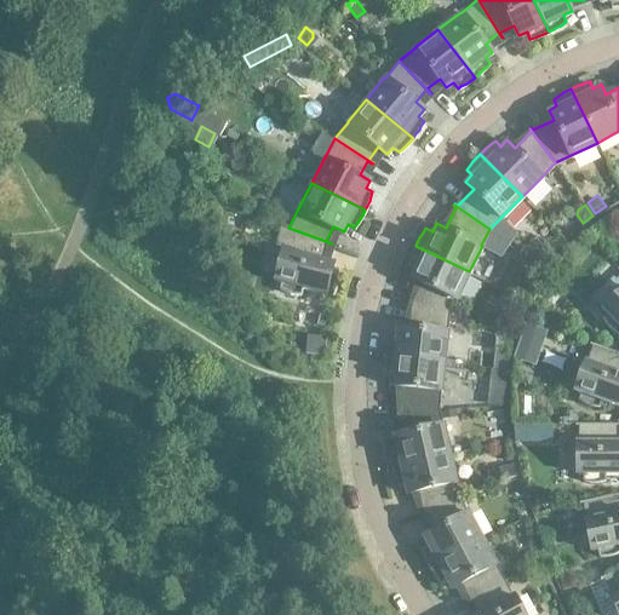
[(326,242),(332,245),(332,243),(288,228),(280,224),(274,248),(282,251),(275,279),(280,280),(279,287),(280,288),(284,289),(286,291),(290,292),(294,293),(297,293),(301,293),(303,286),(332,293),(334,289),(336,286),(337,282),(337,280),(337,277),(338,275),(338,271),(331,269),(332,260),(322,258),(326,242)]
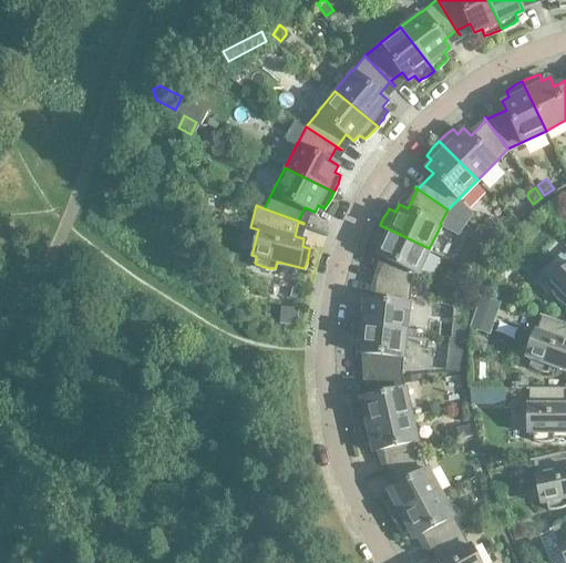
[(429,248),(380,225),(378,228),(376,233),(374,237),(373,243),(379,245),(376,253),(384,257),(376,276),(372,276),(410,287),(418,273),(429,248)]
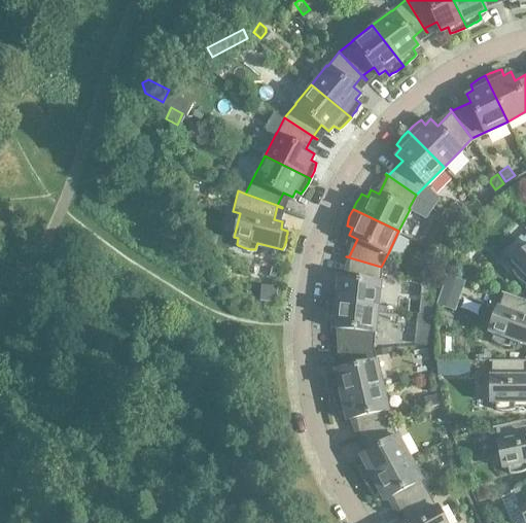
[(462,210),(455,219),(462,224),(469,215),(462,210)]
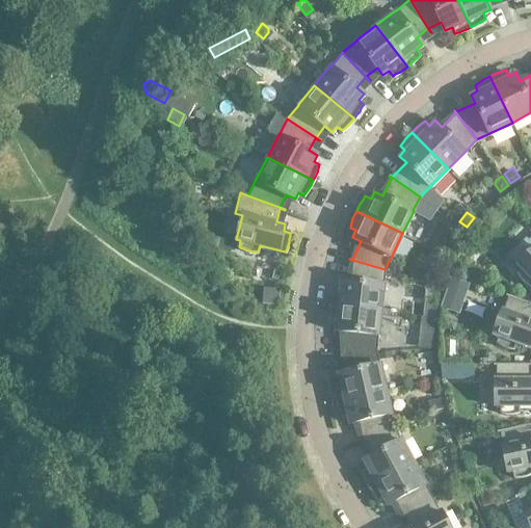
[(530,232),(508,255),(518,264),(521,267),(515,271),(518,274),(519,275),(520,278),(522,280),(524,282),(525,283),(527,284),(529,286),(530,284),(530,232)]
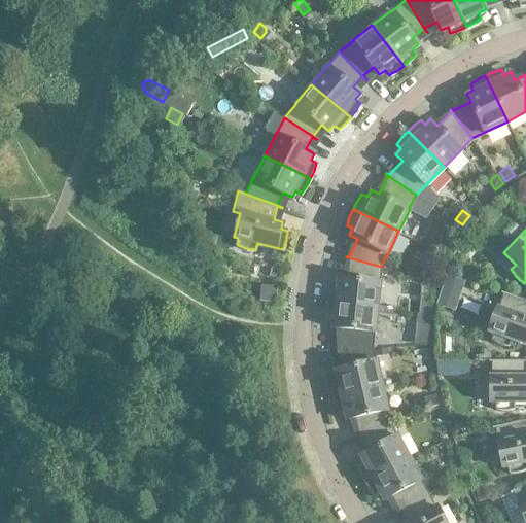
[(381,267),(346,256),(346,257),(349,258),(347,278),(337,277),(337,284),(330,283),(328,288),(328,291),(327,297),(326,301),(378,306),(380,281),(381,267)]
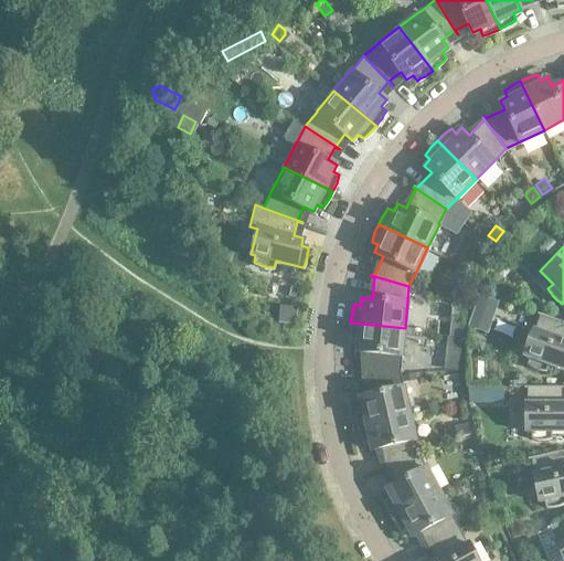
[(298,307),(280,306),(278,320),(297,321),(298,307)]
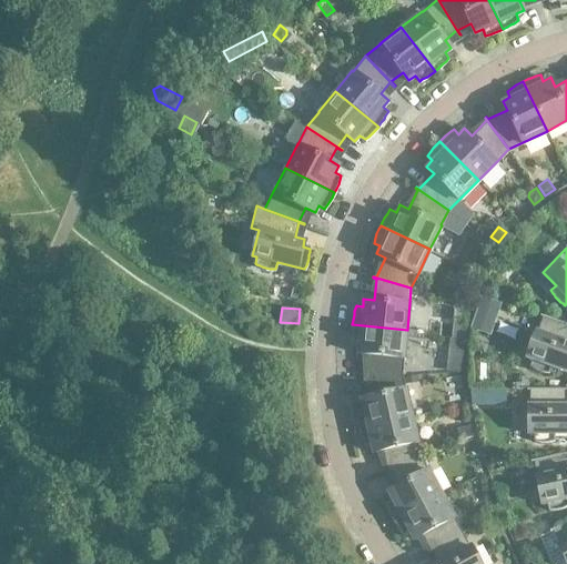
[(566,322),(539,312),(539,314),(542,315),(537,330),(536,330),(527,356),(532,359),(529,364),(532,366),(534,368),(537,369),(538,370),(540,370),(543,371),(546,371),(548,372),(550,365),(566,371),(566,322)]
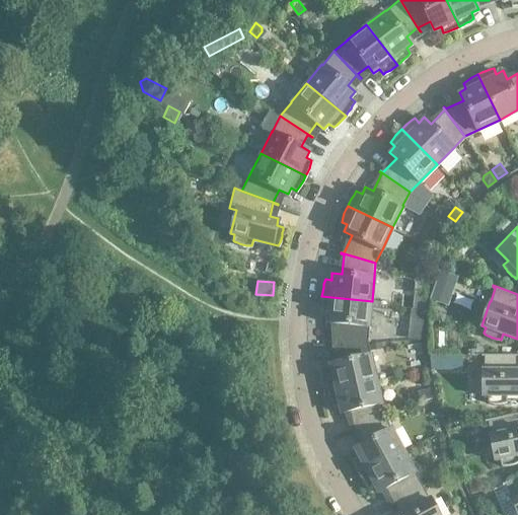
[(372,301),(321,296),(321,300),(321,303),(321,309),(321,313),(327,313),(326,321),(336,322),(334,342),(331,342),(331,343),(367,341),(369,325),(372,301)]
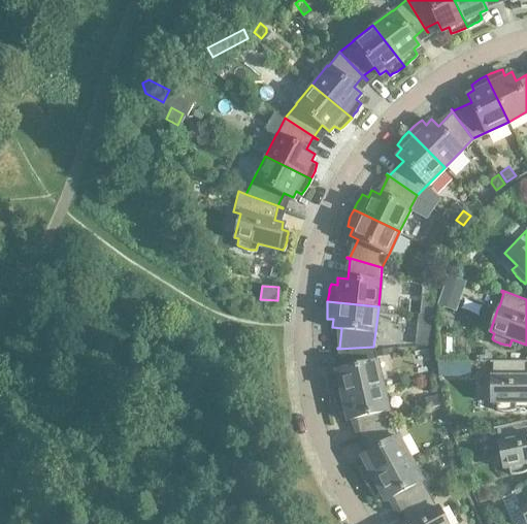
[(430,313),(418,312),(416,327),(428,329),(430,313)]
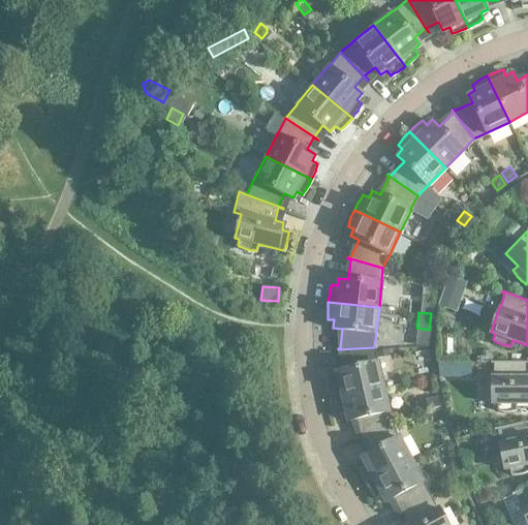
[(377,362),(374,347),(338,349),(340,349),(345,369),(336,371),(337,378),(331,379),(332,385),(332,389),(333,393),(334,397),(383,385),(378,362),(377,362)]
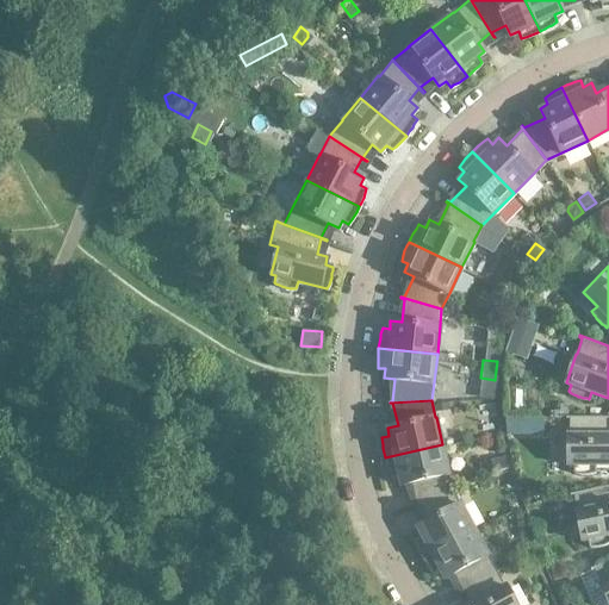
[(509,432),(545,432),(545,416),(509,415),(509,432)]
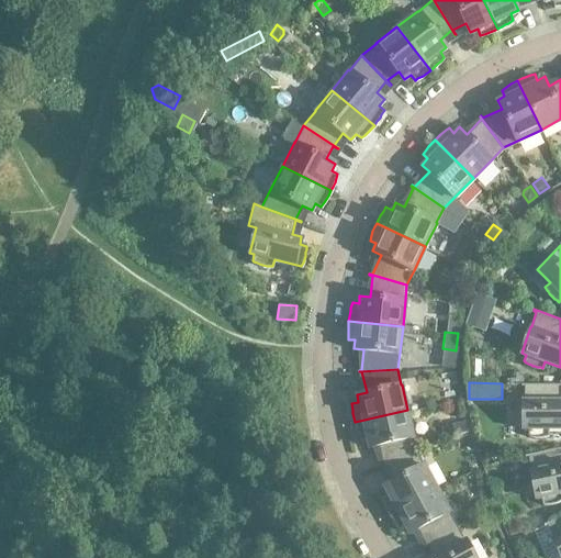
[(560,399),(559,400),(559,384),(560,383),(560,382),(520,382),(520,384),(524,384),(524,399),(523,399),(523,428),(528,428),(528,435),(530,435),(533,436),(537,436),(541,436),(545,436),(548,435),(548,428),(560,427),(560,399)]
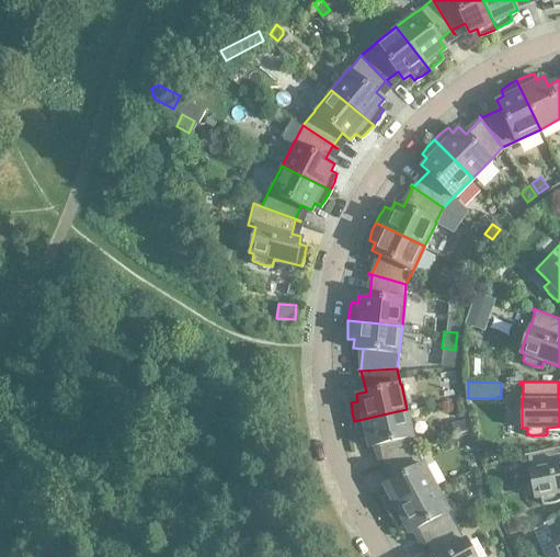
[(413,434),(407,409),(354,421),(355,427),(356,431),(358,435),(360,439),(366,438),(367,445),(377,443),(381,462),(379,463),(379,464),(415,450),(412,434),(413,434)]
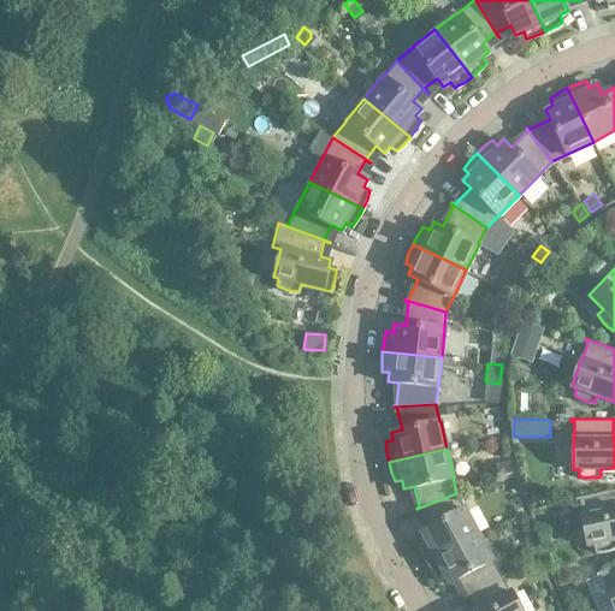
[(510,460),(496,462),(498,474),(512,470),(510,460)]
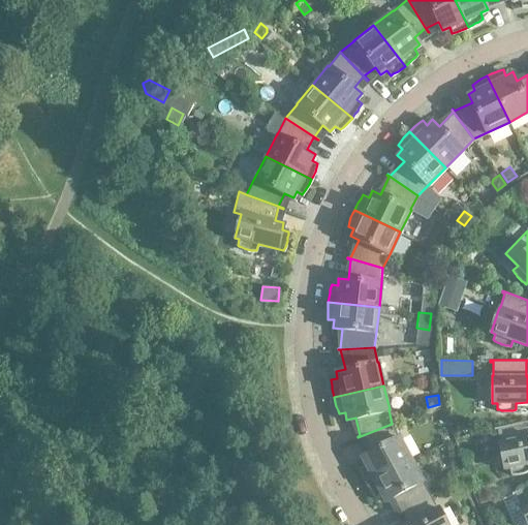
[(527,419),(494,427),(494,428),(496,428),(499,441),(499,442),(504,468),(509,467),(510,473),(514,473),(517,473),(520,473),(524,471),(527,469),(527,419)]
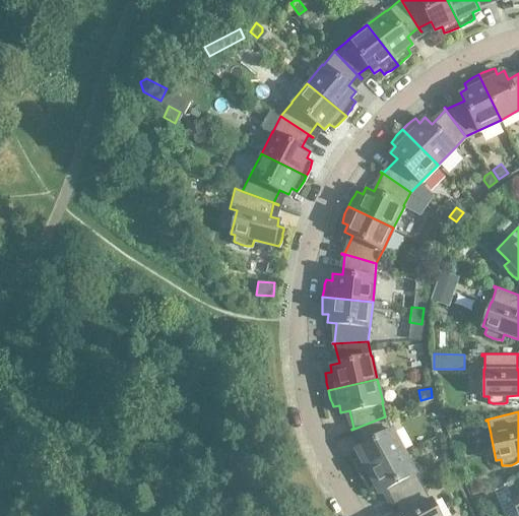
[(392,429),(385,416),(351,430),(354,429),(363,445),(354,449),(359,455),(352,458),(353,461),(355,466),(357,469),(360,474),(404,450),(392,429)]
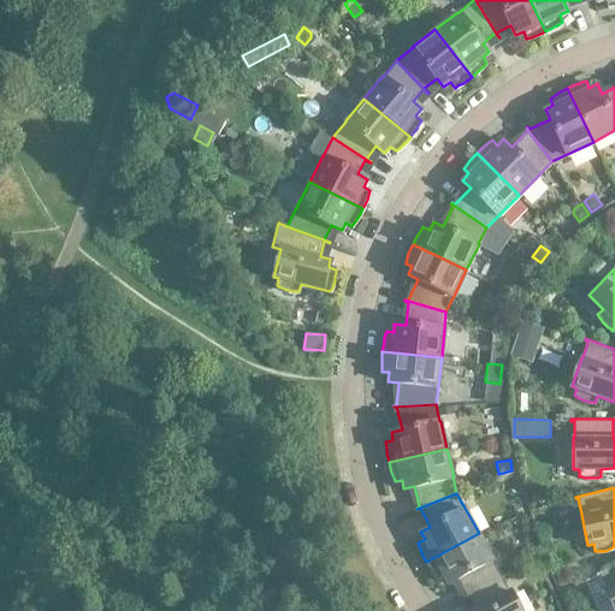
[(492,558),(479,533),(426,562),(429,567),(431,569),(435,575),(437,579),(443,575),(448,582),(457,577),(466,592),(462,594),(463,594),(501,574),(492,559),(492,558)]
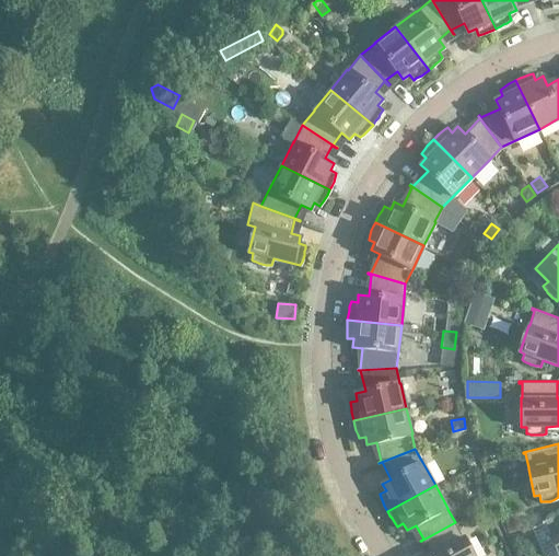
[(558,512),(542,521),(542,522),(545,521),(550,534),(550,535),(558,554),(558,512)]
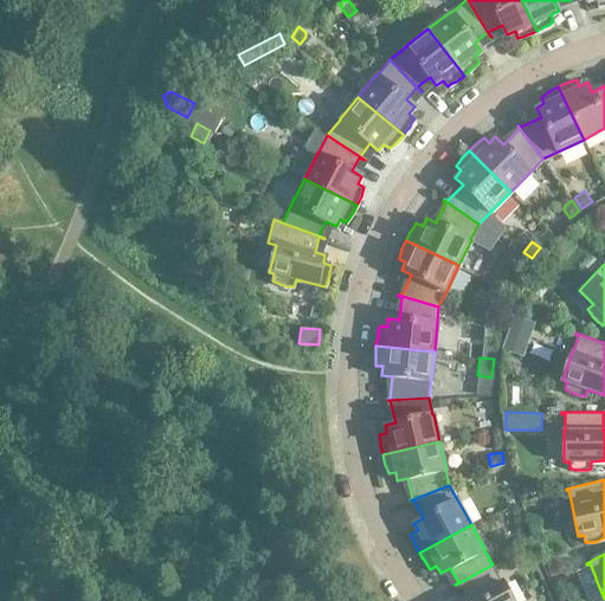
[(561,561),(548,563),(551,574),(564,572),(561,561)]
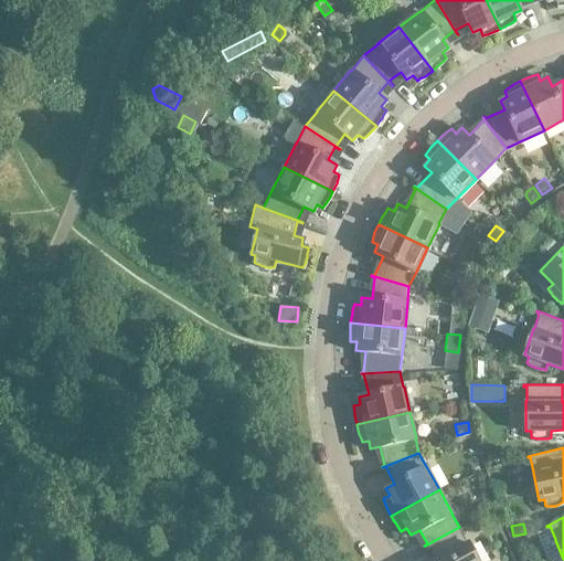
[(467,541),(459,527),(425,546),(425,547),(427,544),(435,559),(429,560),(477,560),(467,541)]
